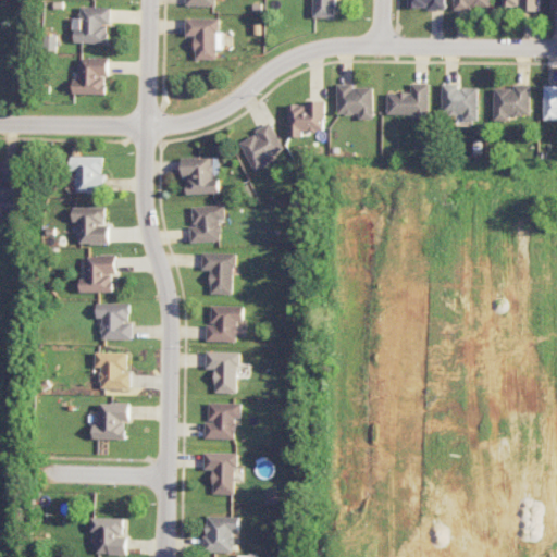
[(335,17),(335,0),(312,0),(312,17),(335,17)]
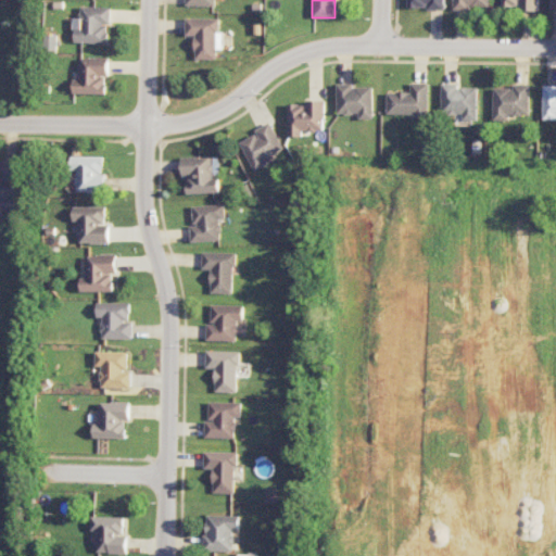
[(444,10),(443,0),(406,0),(407,7),(427,8),(427,9),(444,10)]
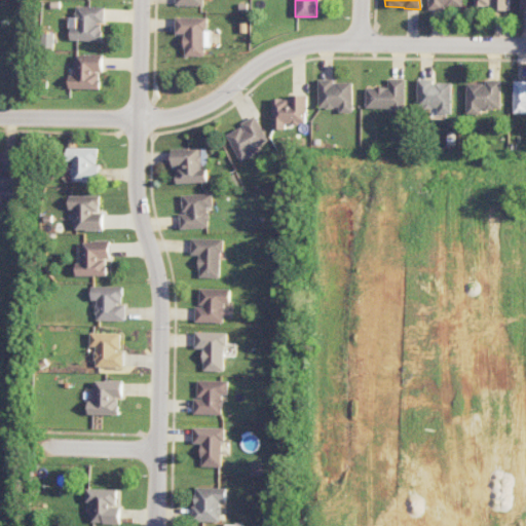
[(428,0),(428,7),(462,8),(462,0),(428,0)]
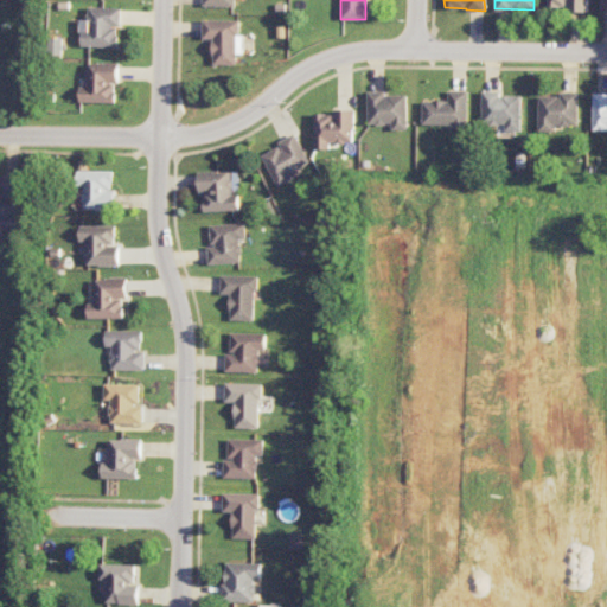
[(547,0),(548,7),(567,7),(568,12),(588,12),(587,0),(547,0)]
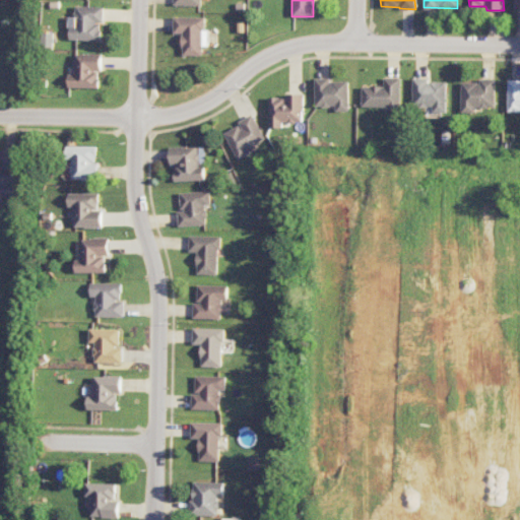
[(69,40),(101,41),(102,7),(75,6),(74,25),(69,25),(69,40)]
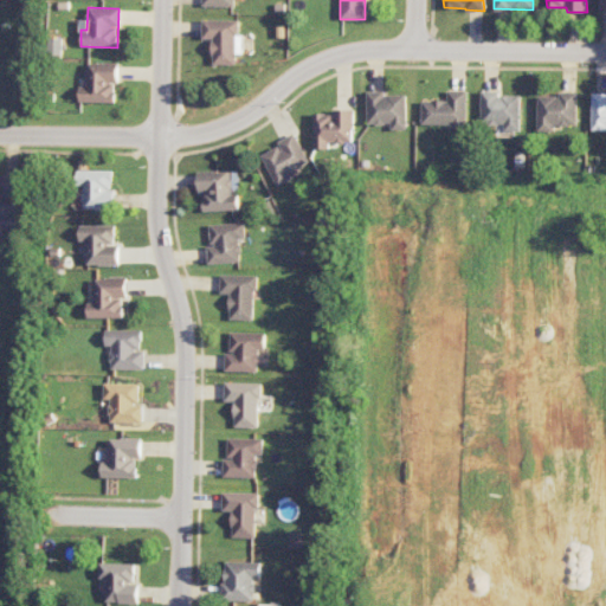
[(211,38),(211,64),(236,64),(236,53),(239,55),(240,20),(201,20),(201,38),(211,38)]
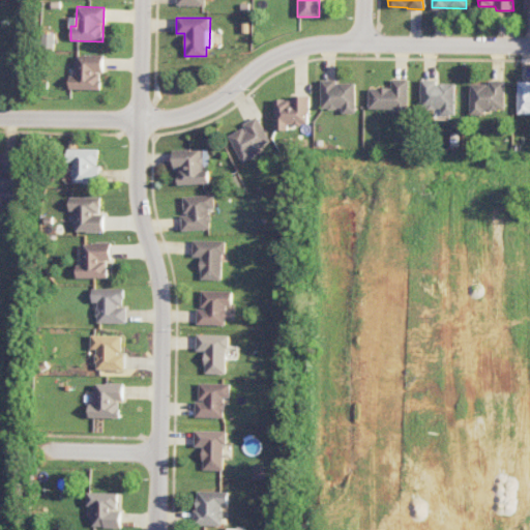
[(69,89),(101,89),(102,55),(75,55),(75,76),(69,76),(69,89)]
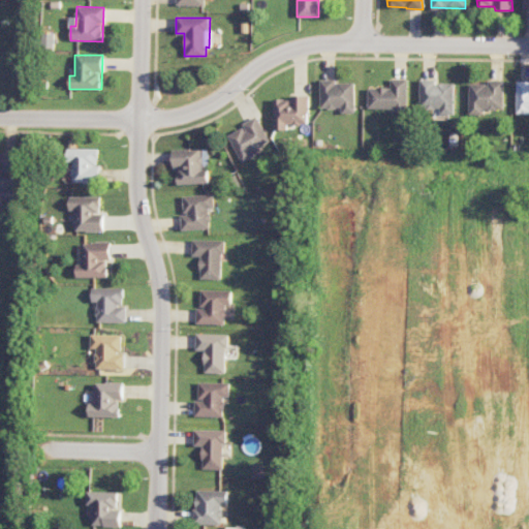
[(320,109),(341,109),(341,114),(354,113),(354,83),(335,83),(335,80),(320,80),(320,109)]
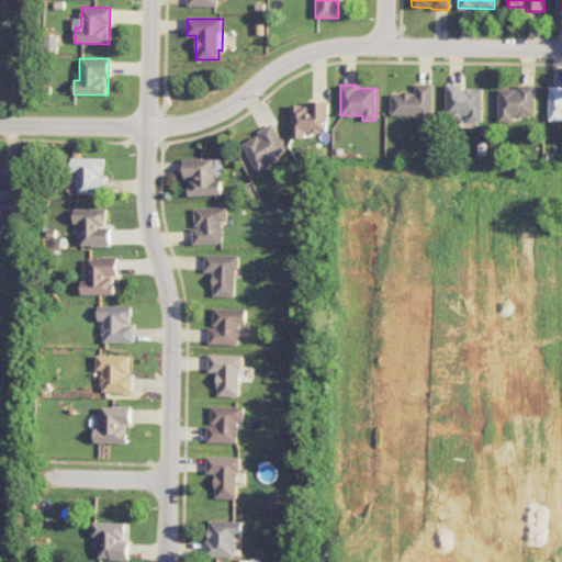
[(391,116),(433,116),(433,85),(414,85),(414,93),(391,93),(391,116)]
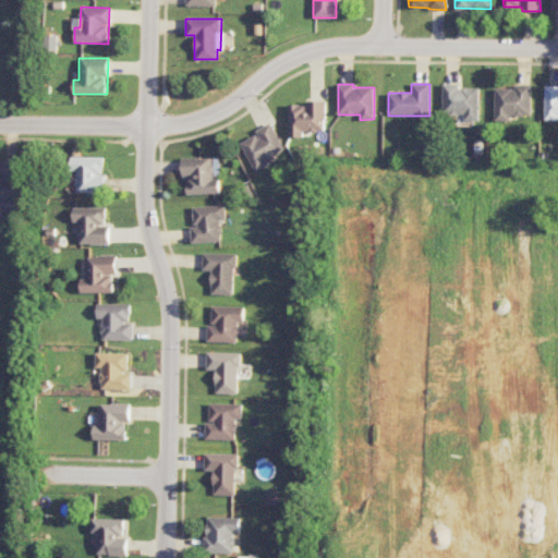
[(443,84),(443,116),(463,117),(463,120),(478,120),(478,88),(459,87),(459,84),(443,84)]
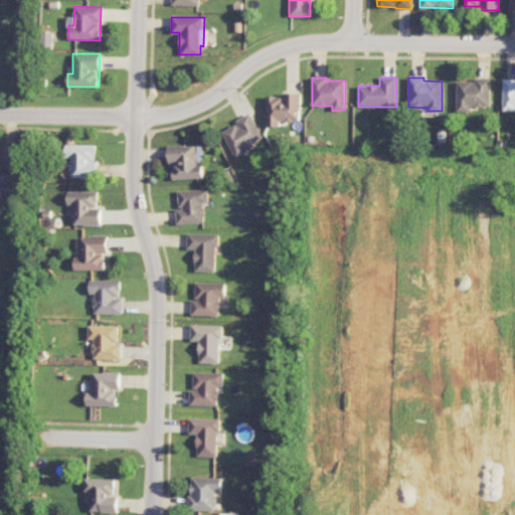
[(490,107),(490,78),(476,78),(476,81),(457,81),(457,111),(470,112),(470,107),(490,107)]
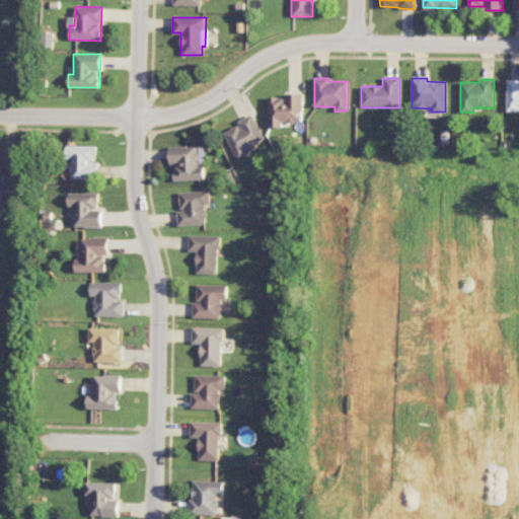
[(507,109),(518,109),(518,79),(507,80),(507,109)]
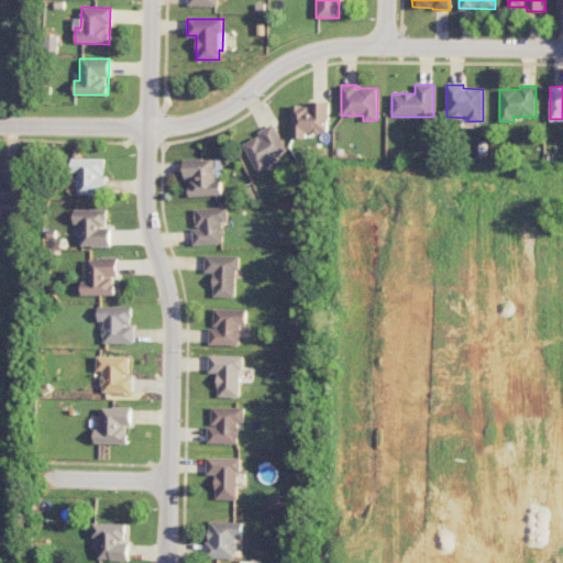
[(291,139),(306,139),(305,133),(328,132),(328,103),(291,103),(291,139)]
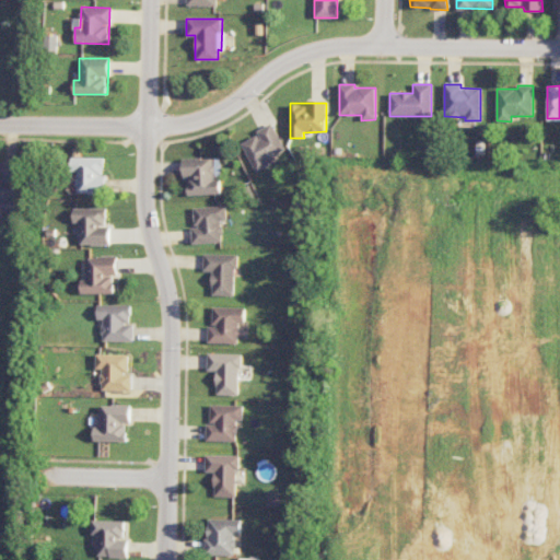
[(286,150),(271,125),(240,142),(257,172),(270,165),(267,160),(286,150)]
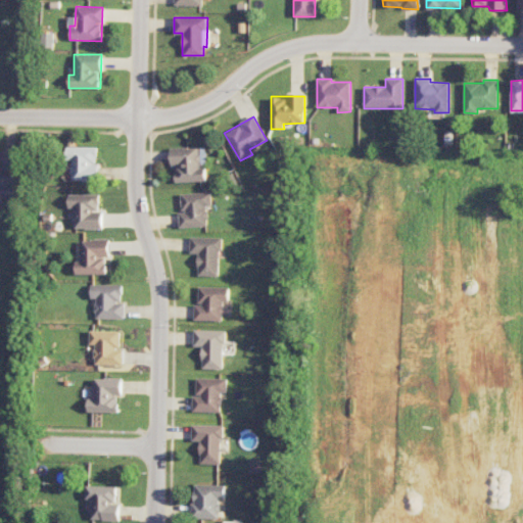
[(97,147),(66,147),(66,159),(72,159),(72,181),(98,181),(97,147)]
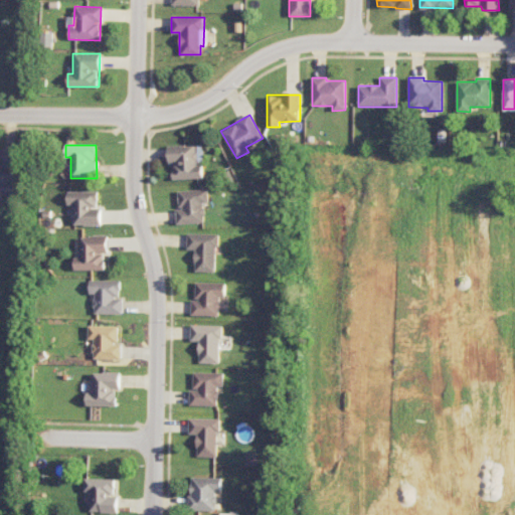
[(172,179),(202,179),(202,163),(202,145),(167,146),(168,164),(172,164),(172,179)]
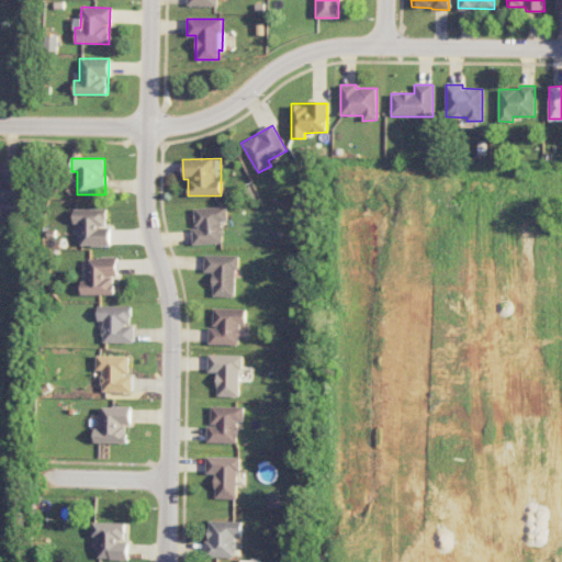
[(192,209),(194,245),(223,243),(222,221),(227,221),(226,206),(192,209)]
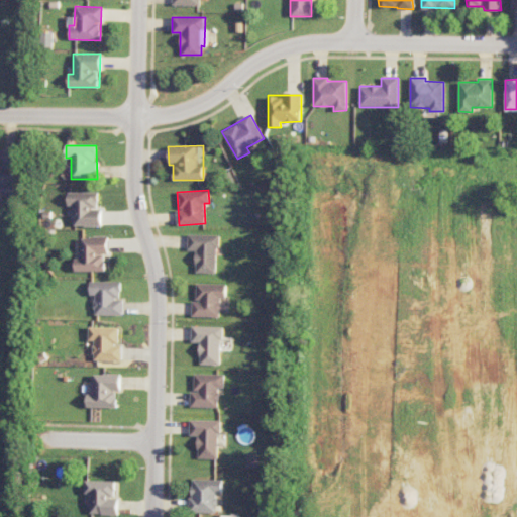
[(98,192),(68,192),(68,206),(74,206),(74,226),(102,226),(102,209),(98,209),(98,192)]
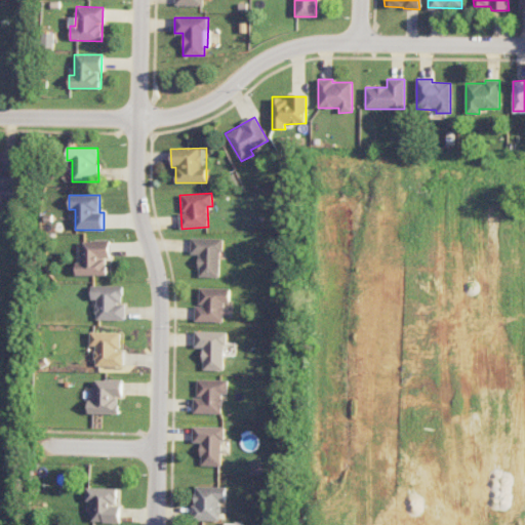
[(221,239),(191,238),(191,254),(199,254),(198,277),(220,277),(221,239)]
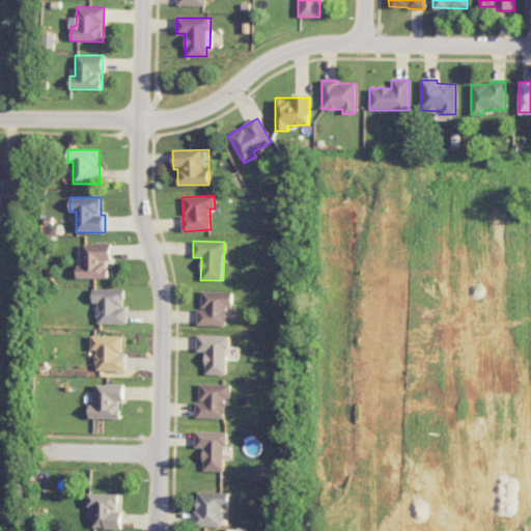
[(111,244),(82,245),(82,264),(77,264),(77,279),(108,278),(108,260),(112,260),(111,244)]
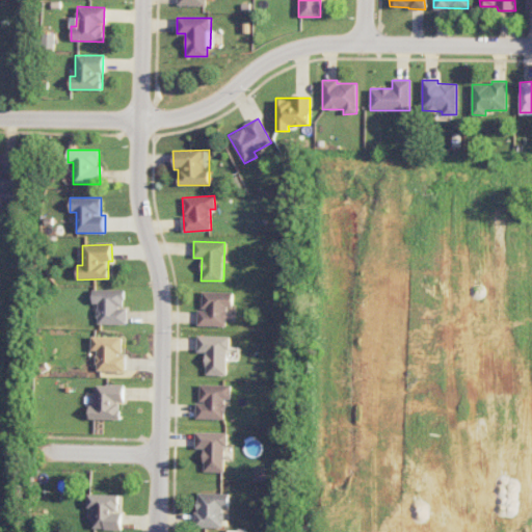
[(125,324),(126,290),(94,289),(92,303),(98,303),(98,324),(125,324)]
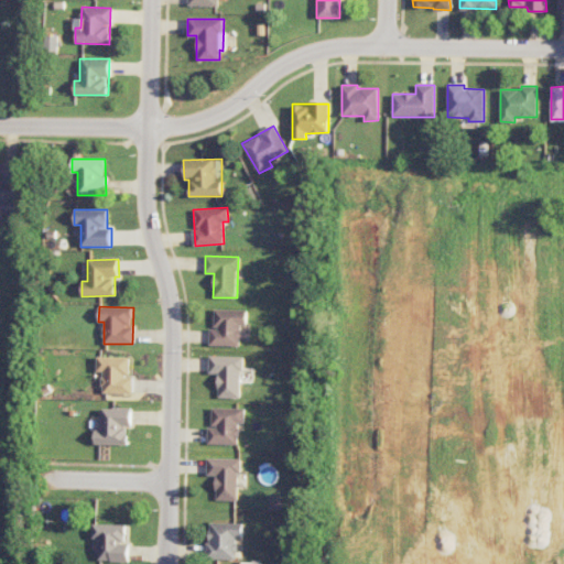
[(247,310),(213,308),(212,345),(240,346),(241,325),(246,325),(247,310)]
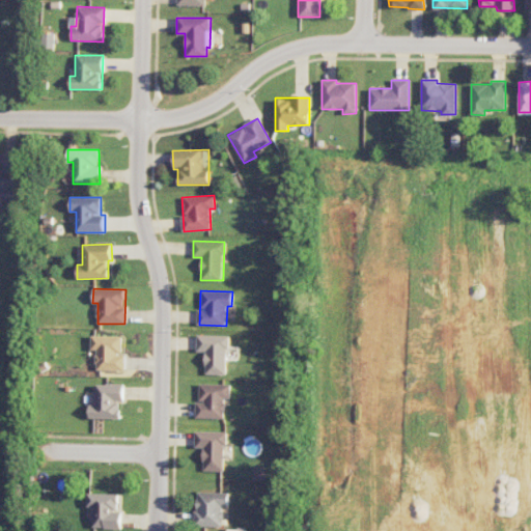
[(227,374),(227,336),(197,335),(197,351),(205,351),(204,373),(227,374)]
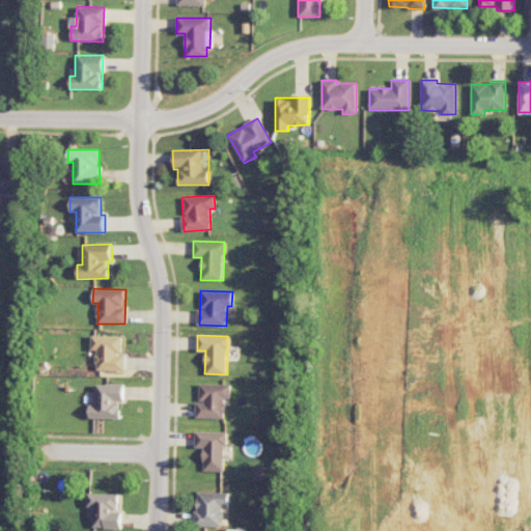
[(124,370),(124,336),(92,336),(91,350),(96,350),(96,370),(124,370)]
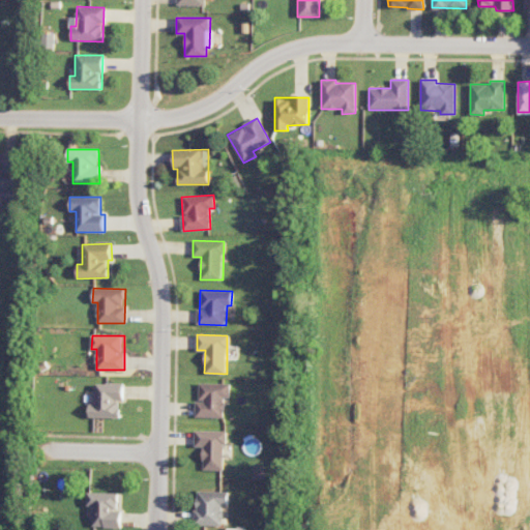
[(89,417),(119,418),(120,401),(124,401),(124,383),(94,383),(94,404),(89,404),(89,417)]
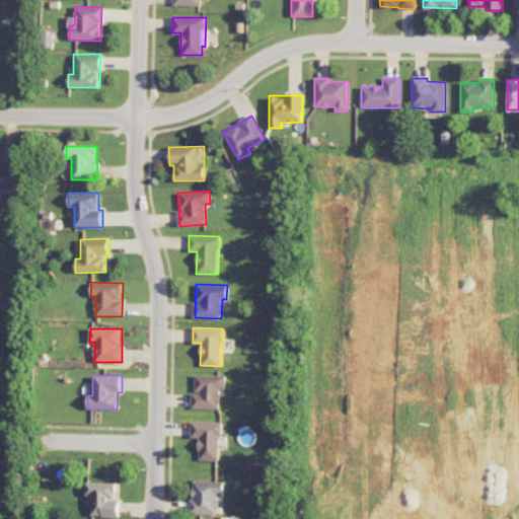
[(193,409),(220,409),(220,389),(225,389),(225,375),(193,375),(193,409)]
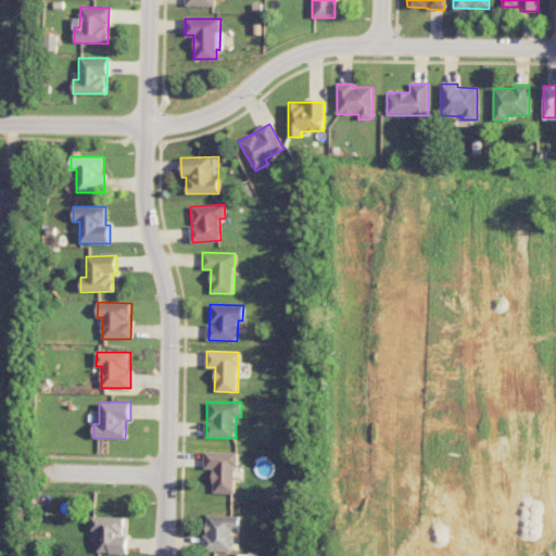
[(236,493),(236,452),(204,452),(204,469),(213,469),(213,492),(236,493)]
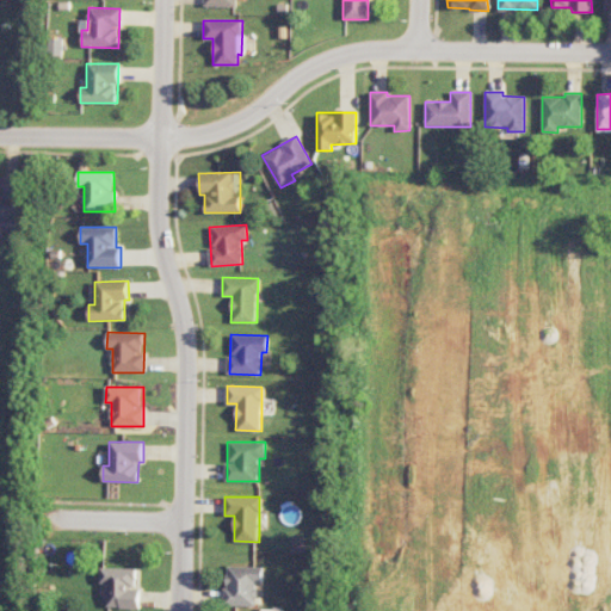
[(263,567),(226,566),(224,605),(255,605),(255,582),(263,584),(263,567)]
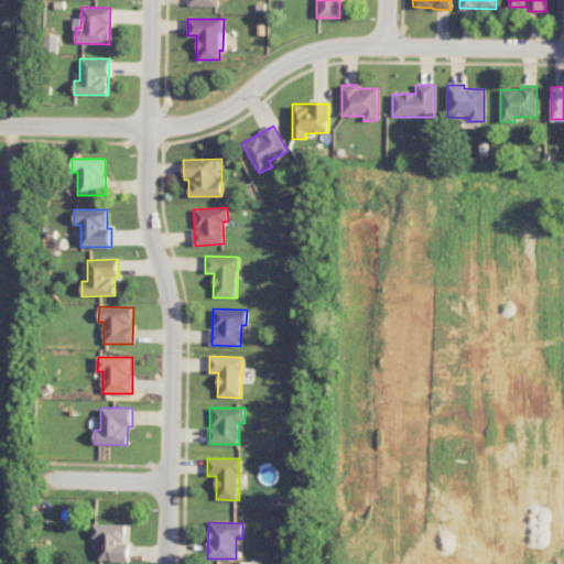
[(128,562),(129,543),(126,543),(126,524),(93,523),(93,538),(98,538),(97,561),(128,562)]
